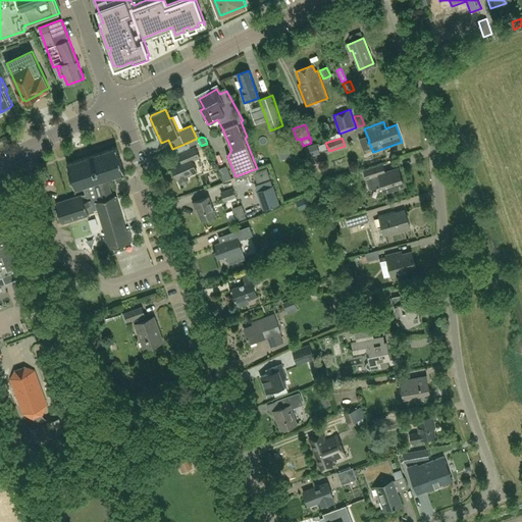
[(281,146),(285,158),(295,155),(291,143),(281,146)]
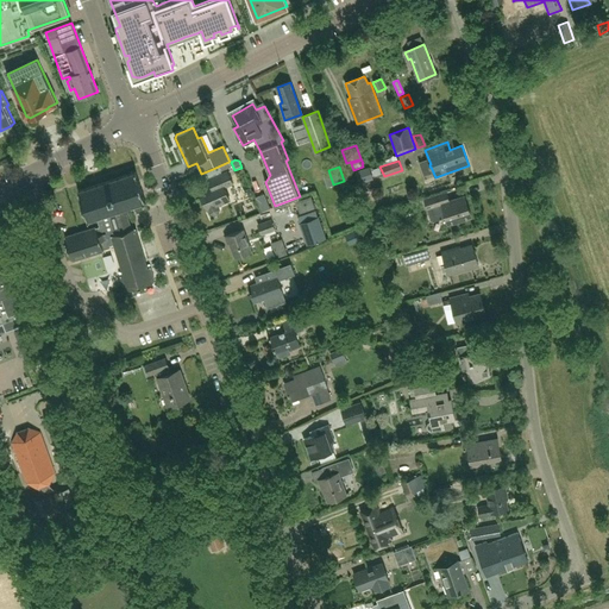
[(359,184),(374,180),(369,167),(355,171),(359,184)]
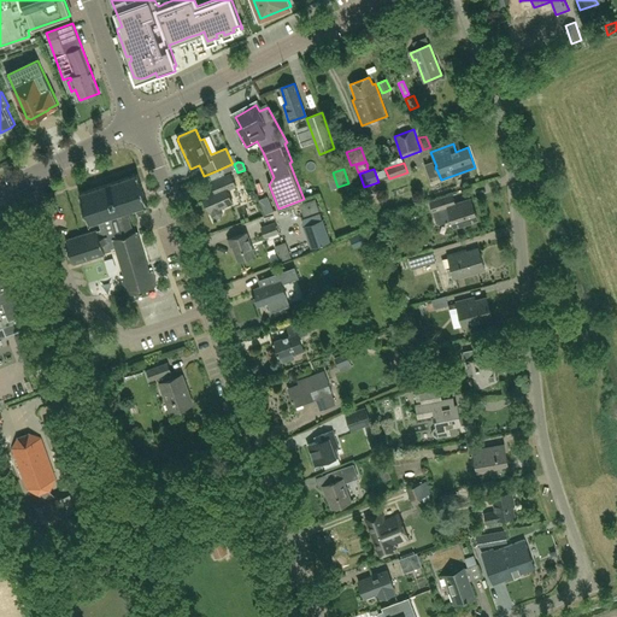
[(222,212),(221,209),(233,203),(227,189),(236,186),(230,174),(211,182),(215,191),(203,195),(210,213),(211,212),(212,217),(216,218),(221,217),(222,212)]
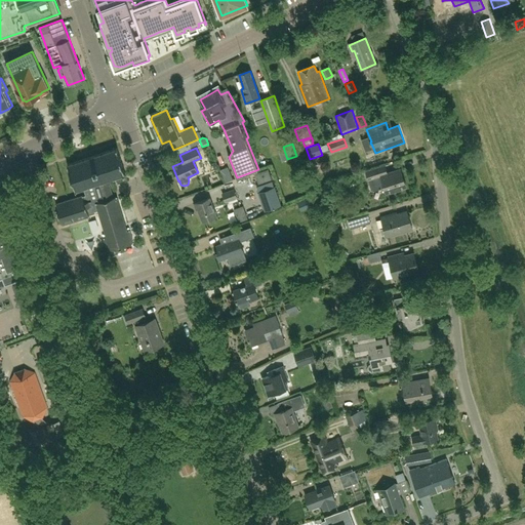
[(89,216),(89,215),(95,213),(94,211),(97,210),(106,238),(104,238),(108,251),(133,243),(129,230),(127,231),(117,197),(114,198),(108,179),(115,177),(117,183),(126,179),(124,174),(126,174),(118,149),(67,165),(76,191),(83,188),(86,196),(83,197),(83,196),(55,204),(62,225),(89,216)]
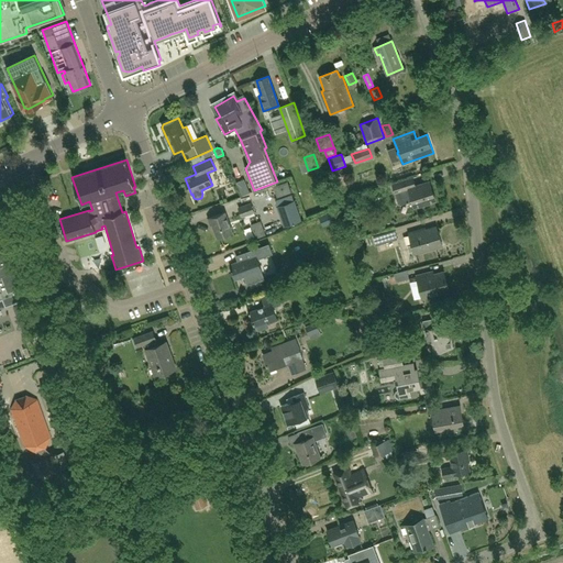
[(412,177),(393,184),(395,192),(400,191),(405,203),(412,200),(415,207),(435,200),(430,181),(416,186),(412,177)]
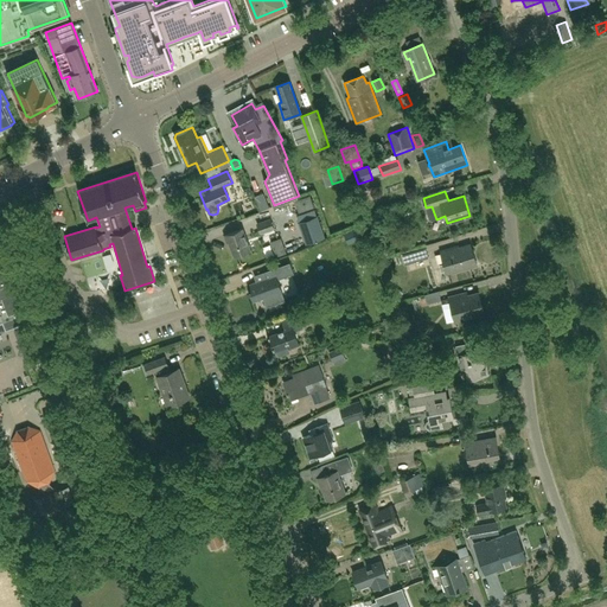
[(310,196),(295,200),(299,211),(314,206),(310,196)]
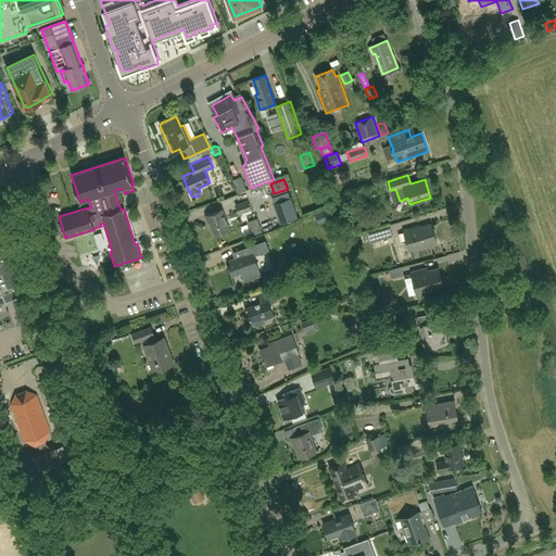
[(291,198),(274,204),(280,223),(298,217),(291,198)]
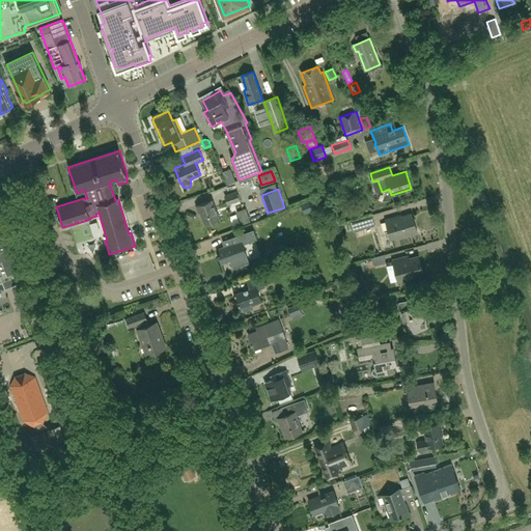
[(236,192),(225,196),(228,204),(240,200),(236,192)]
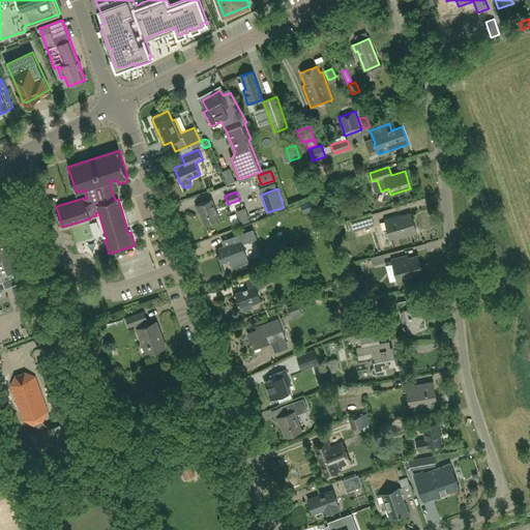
[(211,200),(196,206),(199,212),(200,211),(205,225),(218,218),(211,200)]
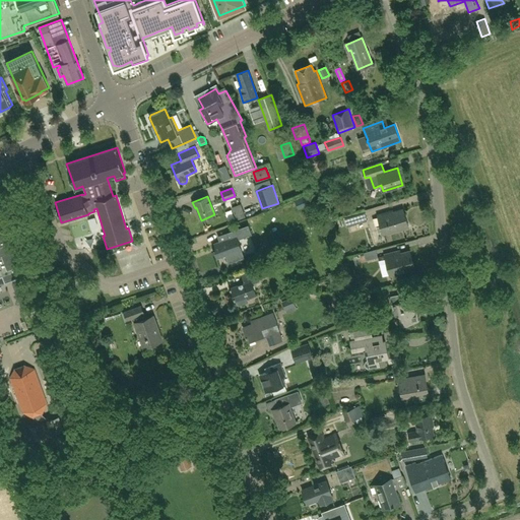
[(326,220),(332,218),(327,204),(320,207),(326,220)]
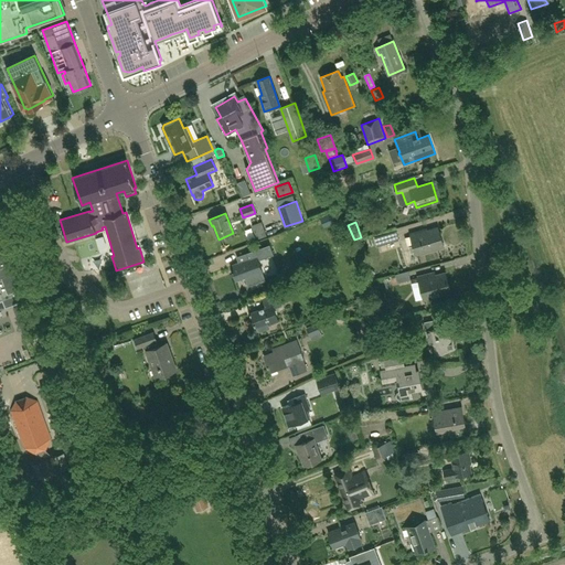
[(332,226),(338,243),(347,240),(340,223),(332,226)]
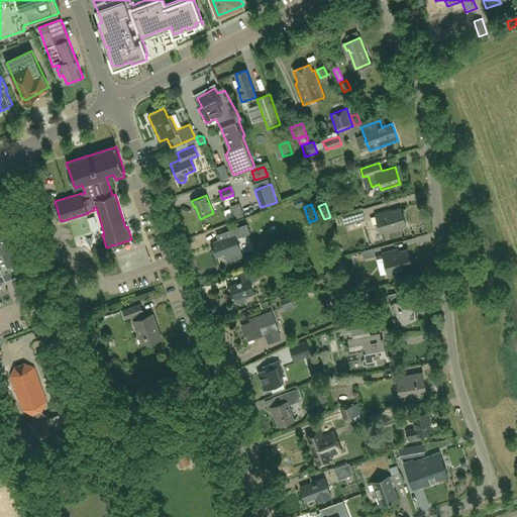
[(23,267),(17,249),(18,249),(5,214),(3,215),(0,206),(0,276),(3,275),(5,282),(27,273),(24,266),(23,267)]
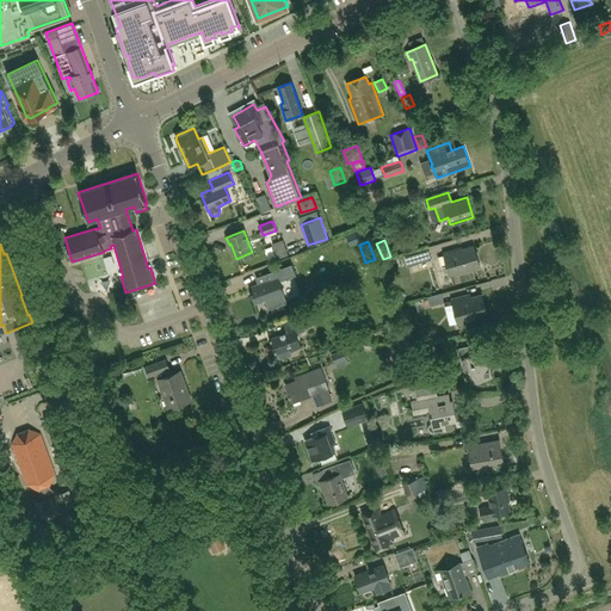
[(454,251),(444,253),(450,276),(480,267),(474,246),(454,252),(454,251)]
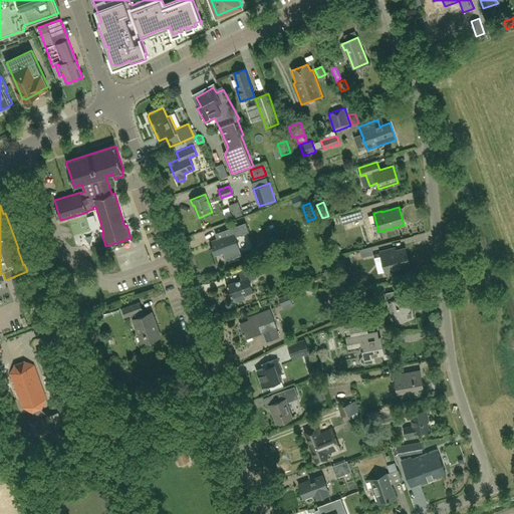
[(343,224),(362,219),(360,211),(340,216),(343,224)]
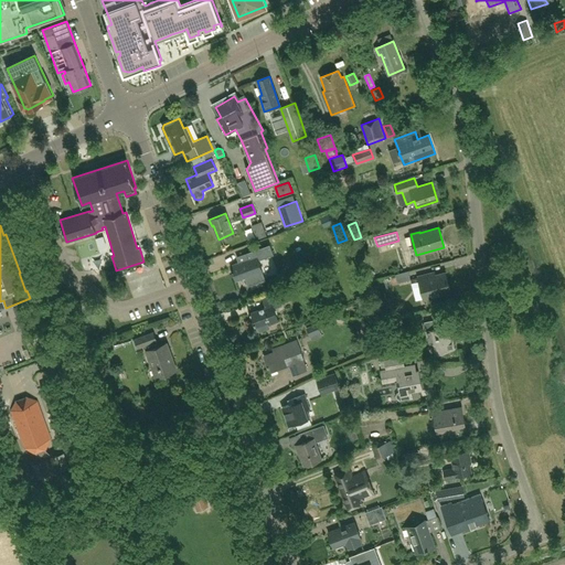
[(353,243),(356,252),(364,248),(362,241),(353,243)]
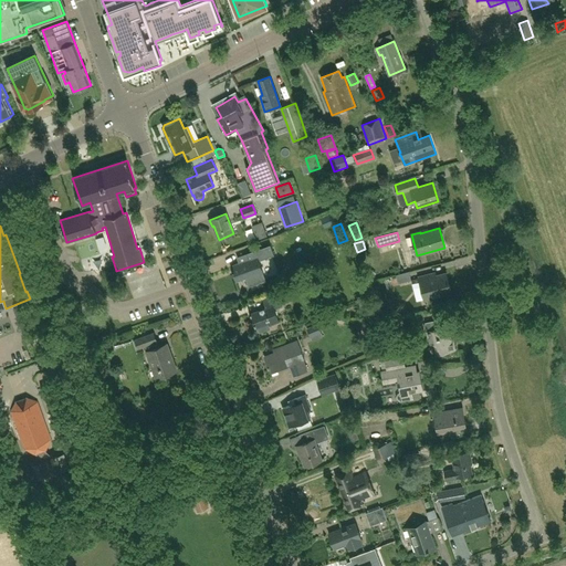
[(270,242),(258,247),(244,252),(248,260),(231,266),(232,270),(230,270),(229,273),(231,279),(233,279),(236,279),(237,281),(245,278),(249,286),(265,281),(259,261),(274,255),(270,242)]
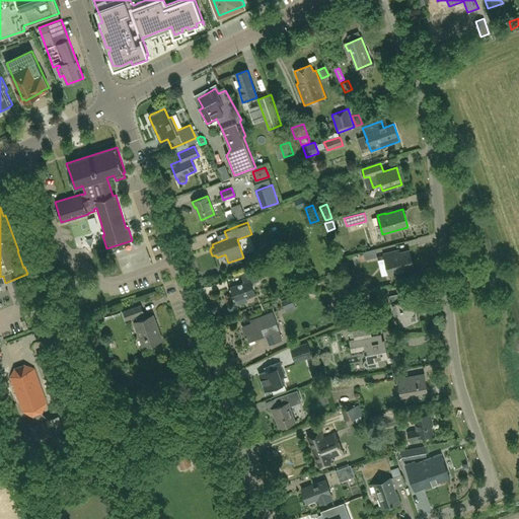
[(350,235),(359,233),(357,226),(349,228),(350,235)]
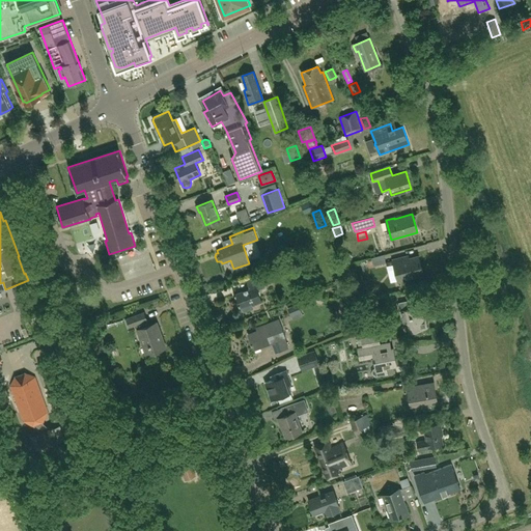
[(85,257),(100,257),(101,249),(85,249),(85,257)]
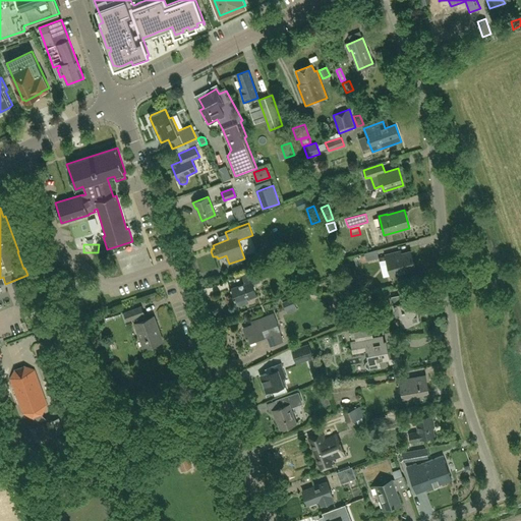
[(345,252),(340,248),(336,254),(341,258),(345,252)]
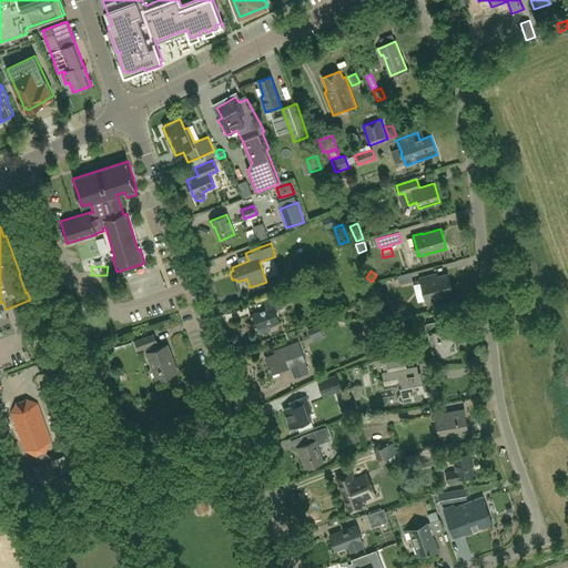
[(399,285),(413,282),(411,273),(397,276),(399,285)]
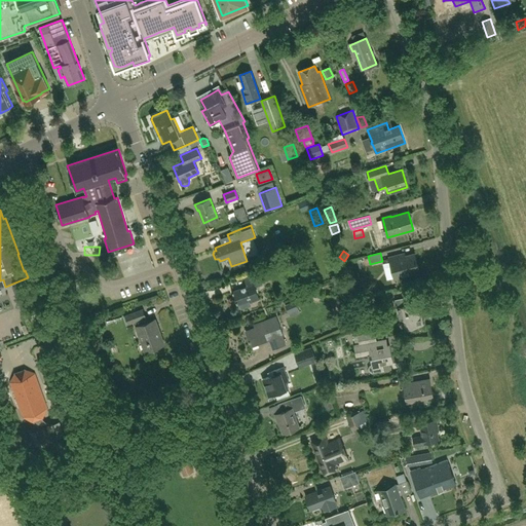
[(400,255),(389,258),(395,278),(419,272),(415,254),(400,258),(400,255)]
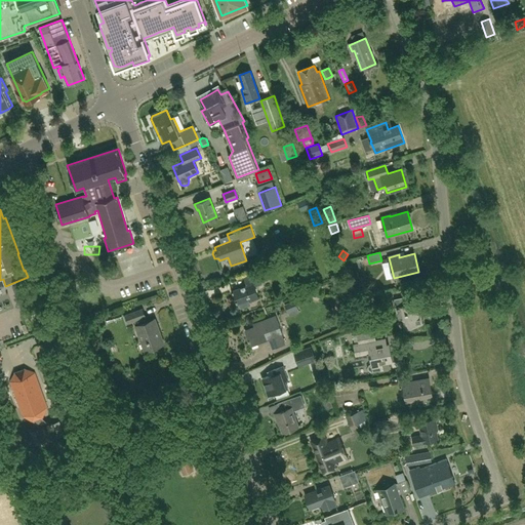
[(289,260),(293,272),(304,269),(298,257),(289,260)]
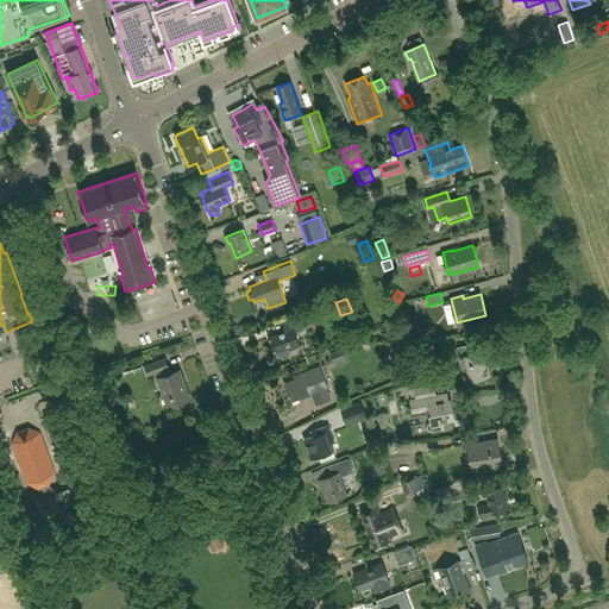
[(308,322),(324,316),(319,305),(303,309),(308,322)]
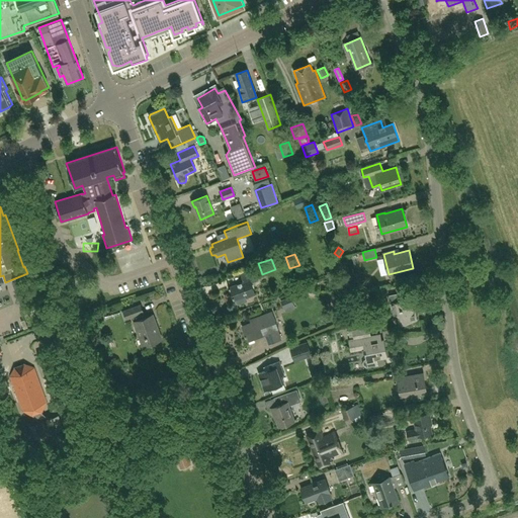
[(243,282),(230,286),(237,305),(247,301),(245,297),(255,294),(251,282),(258,280),(254,270),(241,275),(243,282)]
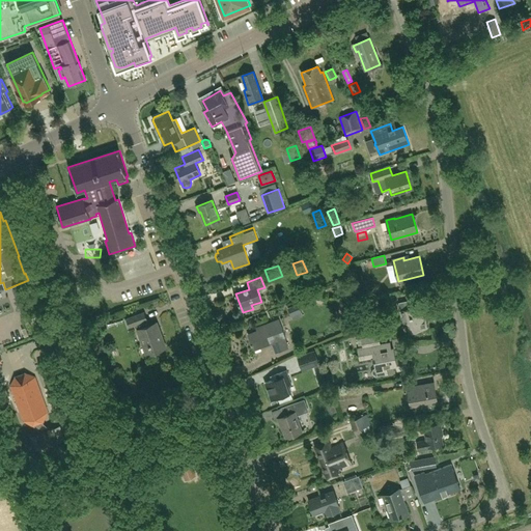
[(420,300),(413,301),(411,295),(404,296),(407,302),(399,303),(400,311),(403,324),(408,323),(410,332),(427,328),(426,320),(424,320),(421,307),(420,300)]
